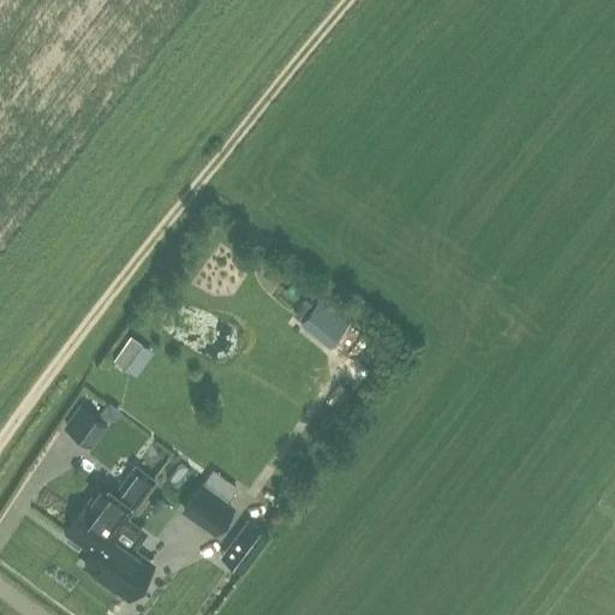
[(321,297),(320,298),(300,323),(344,358),(365,332),(321,297)]
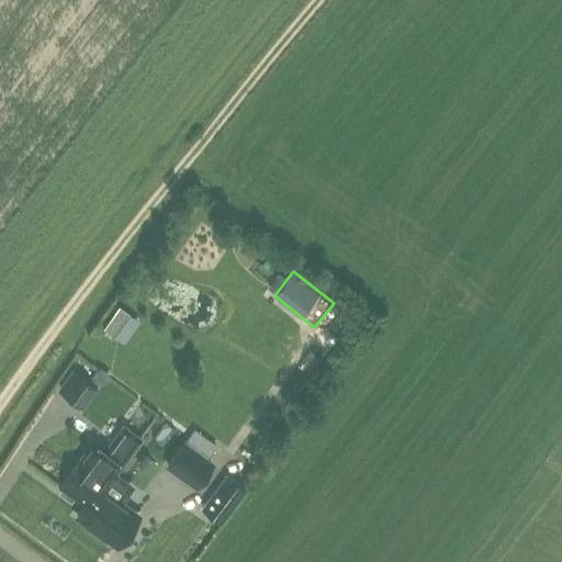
[(62,390),(74,398),(86,381),(75,372),(62,390)]
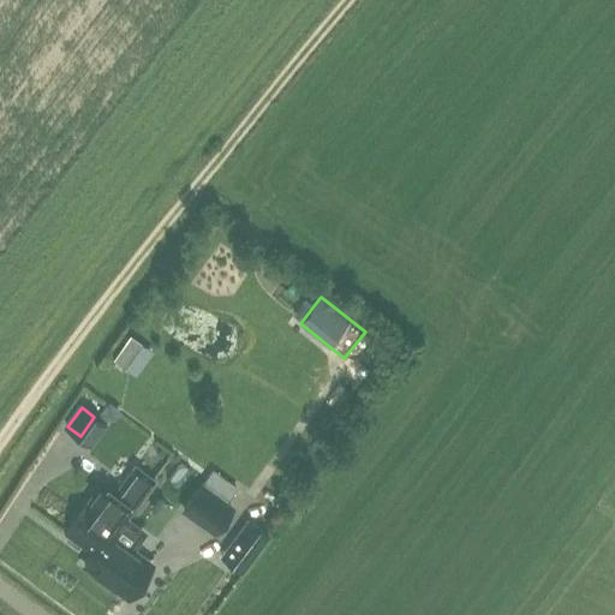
[(143,533),(124,519),(153,481),(136,467),(115,495),(102,485),(66,533),(69,535),(65,539),(78,548),(82,544),(88,548),(94,551),(84,563),(112,584),(111,585),(129,598),(151,566),(130,550),(143,533)]
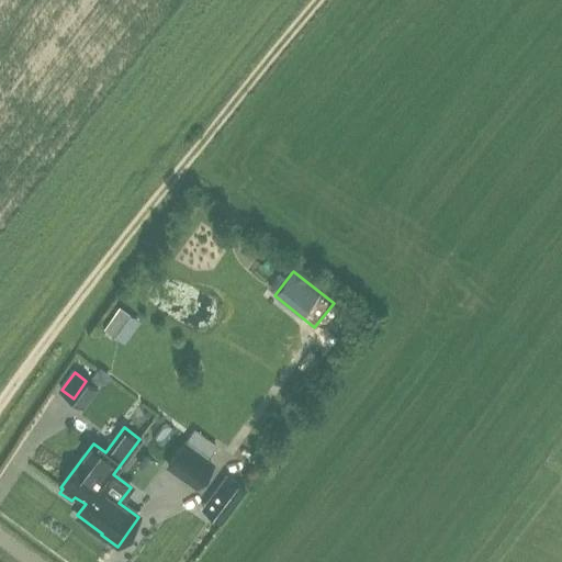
[(182,441),(164,468),(195,490),(214,463),(182,441)]
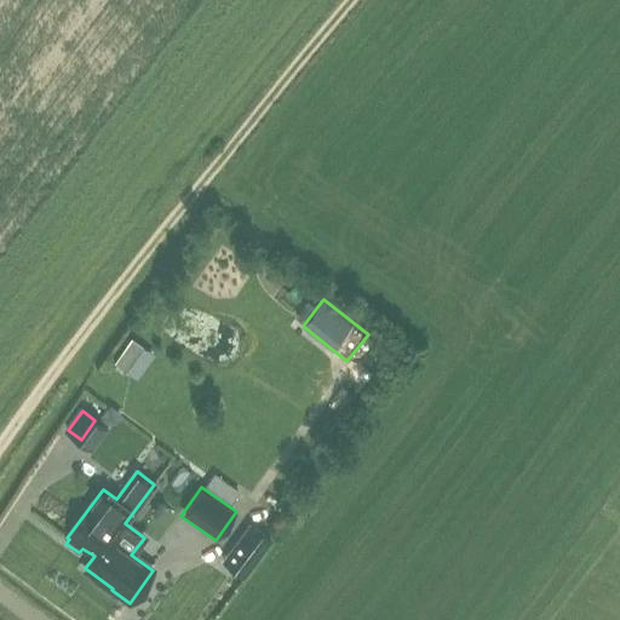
[(258,558),(273,539),(251,522),(236,541),(222,561),(245,578),(258,558)]
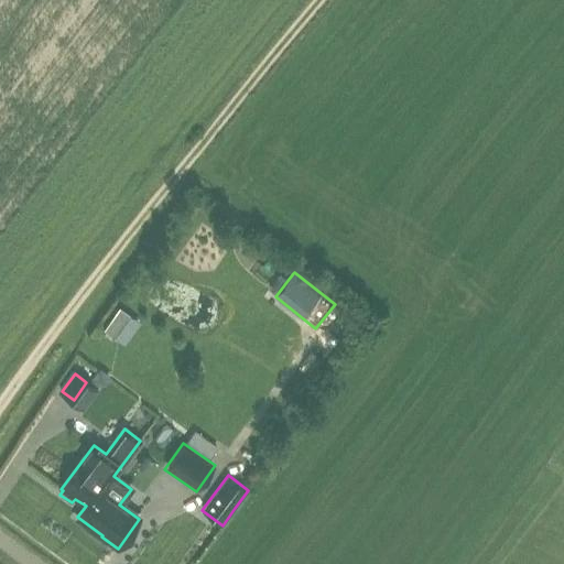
[(184,484),(167,500),(179,512),(196,497),(184,484)]
